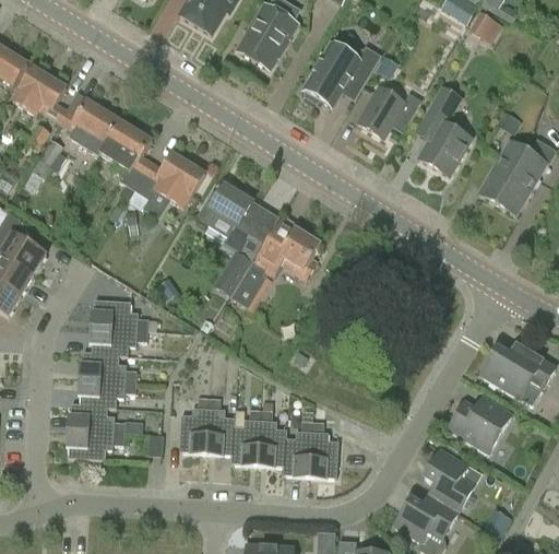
[(189,0),(179,19),(210,37),(225,13),(228,14),(236,0),(189,0)]
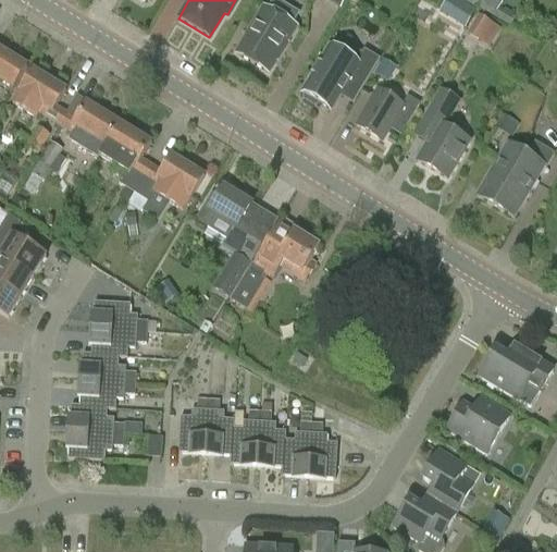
[(263,7),(236,53),(268,72),(295,25),(291,23),(296,13),(274,0),(269,9),(263,7)]
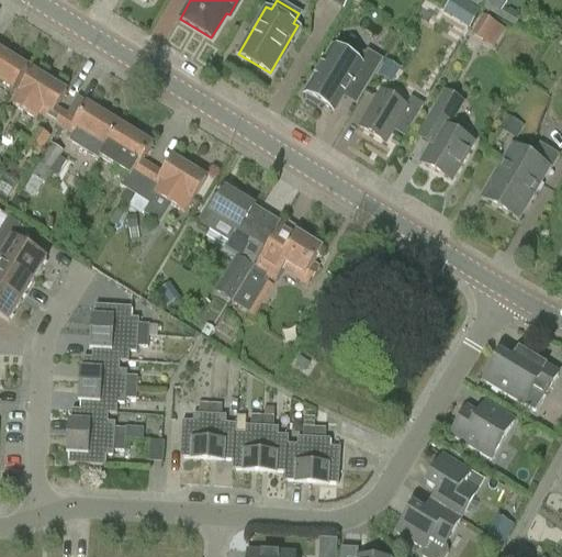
[(423,0),(416,11),(428,19),(433,12),(437,15),(442,7),(438,3),(440,0),(423,0)]
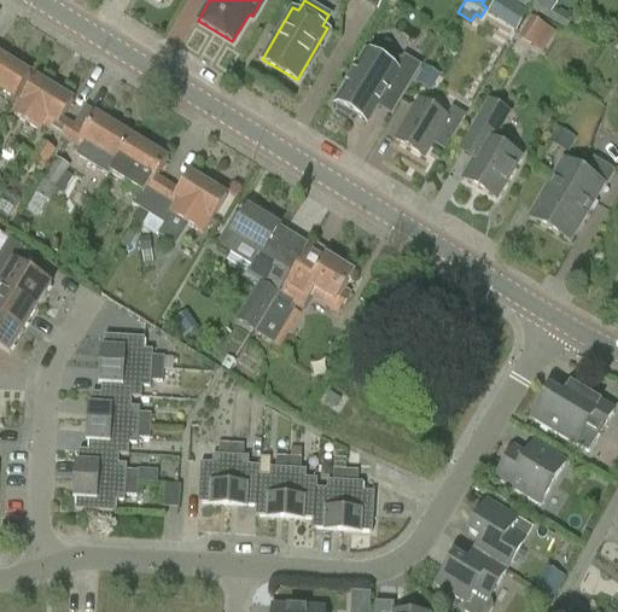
[(491,0),(487,7),(516,27),(528,9),(513,0),(491,0)]
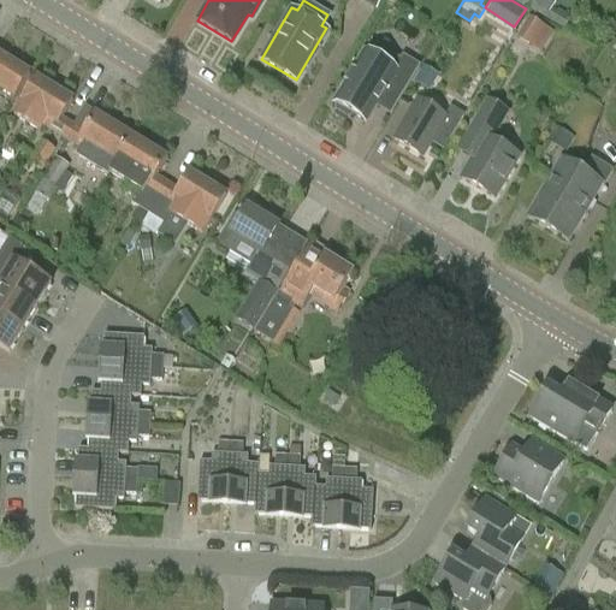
[(550,3),(544,13),(564,25),(572,11),(560,4),(557,7),(550,3)]
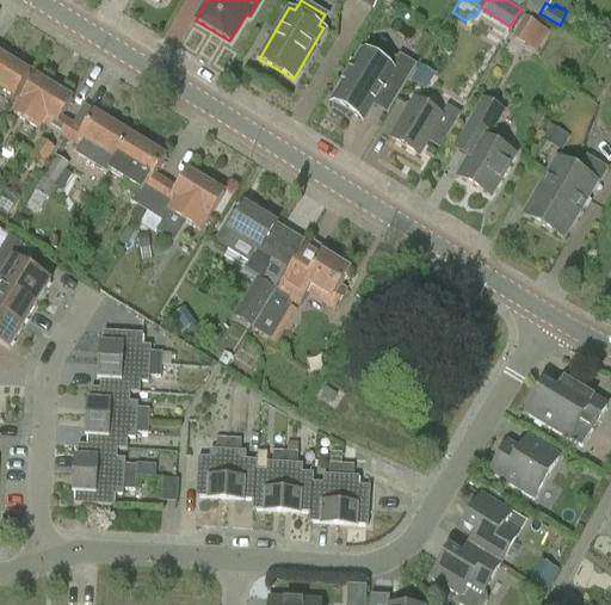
[(525,12),(512,34),(528,43),(541,23),(525,12)]
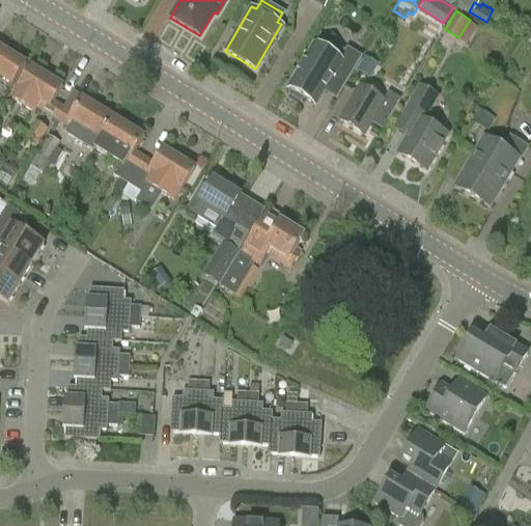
[(314,44),(286,88),(289,89),(289,94),(300,101),(303,98),(315,105),(329,83),(341,90),(361,58),(347,50),(345,53),(327,42),(322,49),(314,44)]
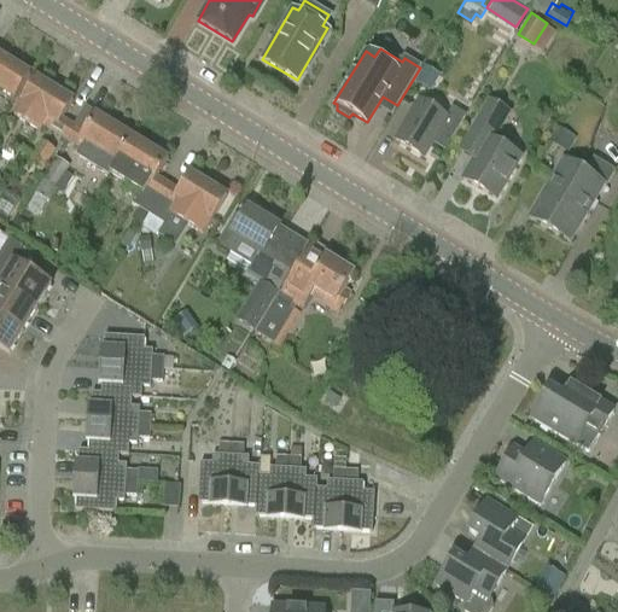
[(0,83),(15,93),(30,69),(0,50),(0,83)]
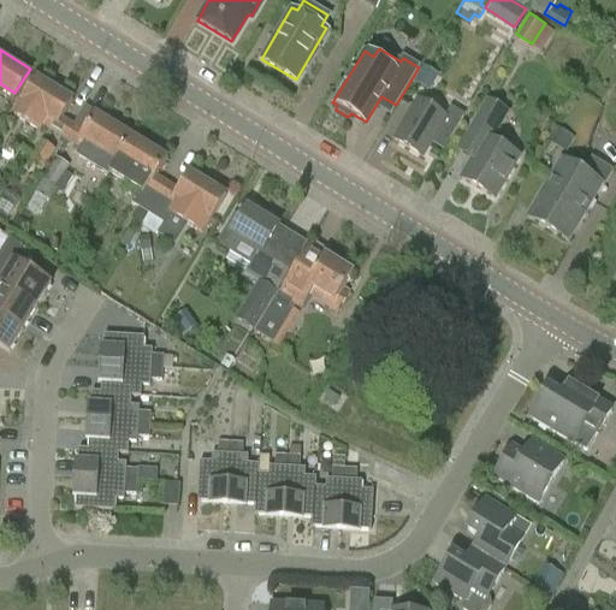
[(428,53),(412,81),(426,89),(443,63),(428,53)]
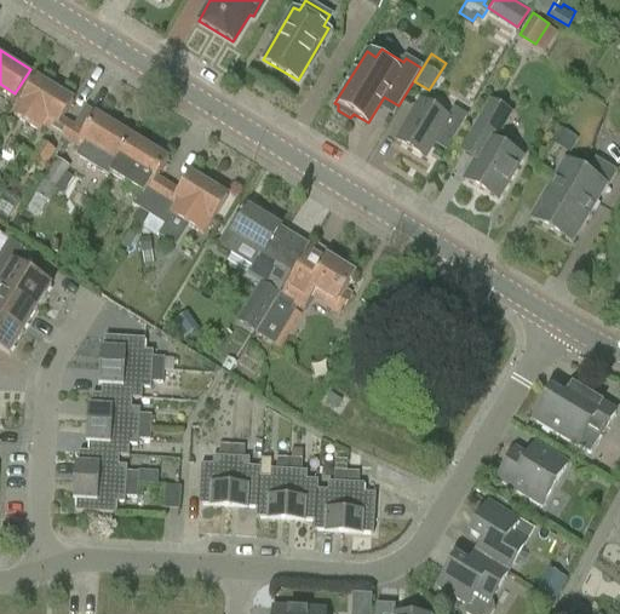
[(36,73),(21,97),(11,113),(40,131),(46,122),(65,133),(73,121),(62,114),(73,96),(36,73)]
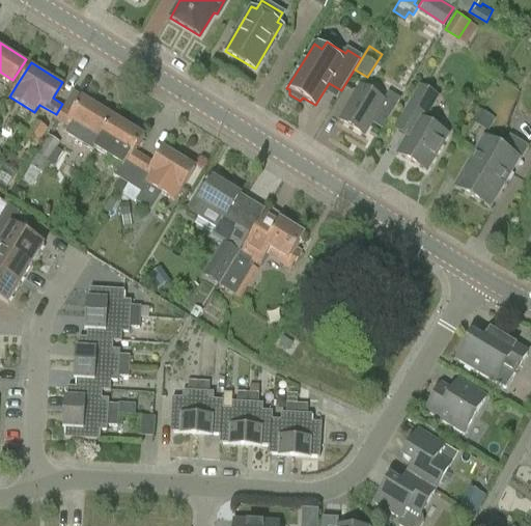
[(404,107),(418,115),(397,150),(426,168),(447,132),(424,118),(440,92),(419,81),(404,107)]
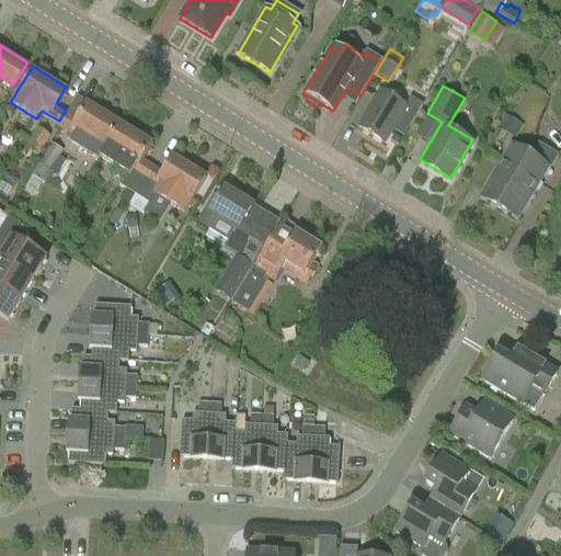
[(412,97),(405,108),(379,92),(358,126),(384,143),(398,120),(409,126),(423,103),(412,97)]
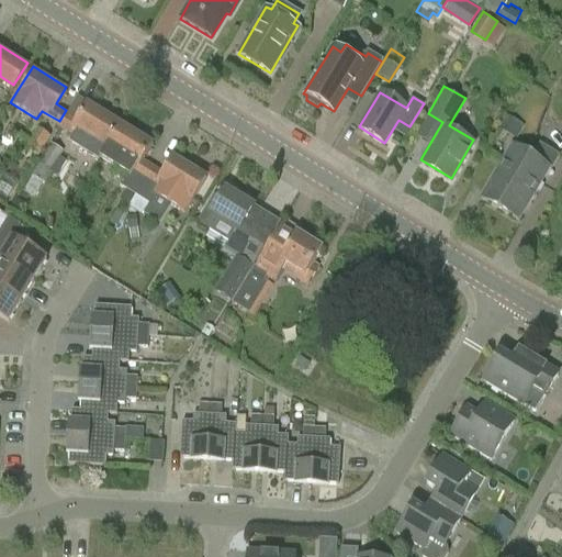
[(97,156),(99,153),(105,142),(120,120),(87,99),(77,117),(66,110),(59,121),(74,131),(69,138),(97,156)]
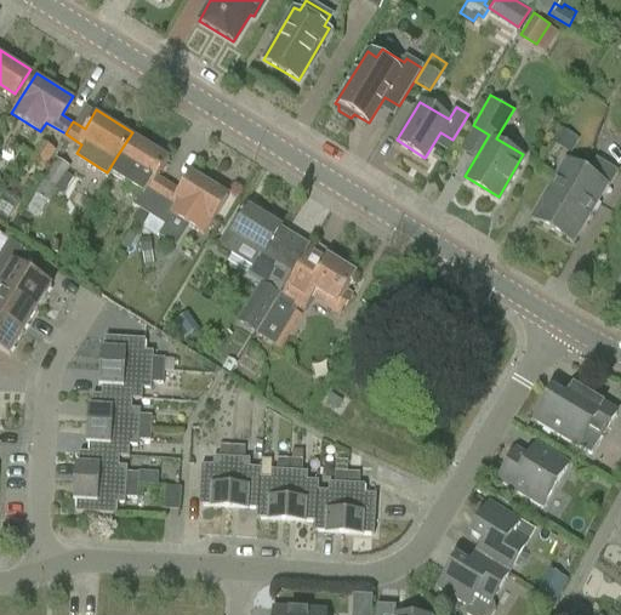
[(132,132),(117,157),(109,169),(142,189),(134,201),(140,204),(132,216),(142,222),(169,180),(158,174),(169,154),(132,132)]
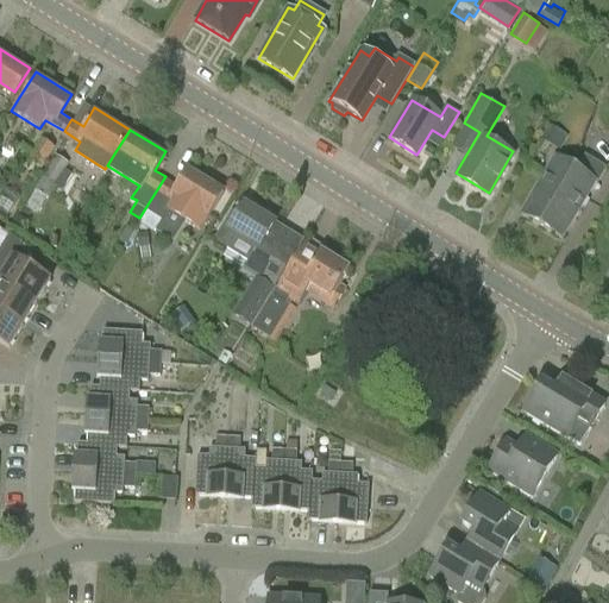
[(41,136),(31,151),(45,159),(55,145),(41,136)]
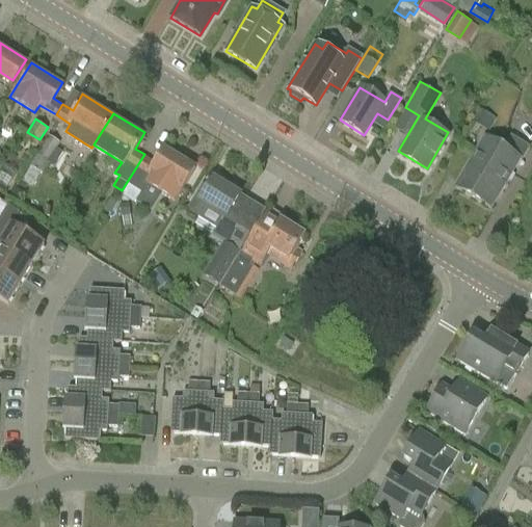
[(59,139),(48,132),(30,162),(42,169),(59,139)]
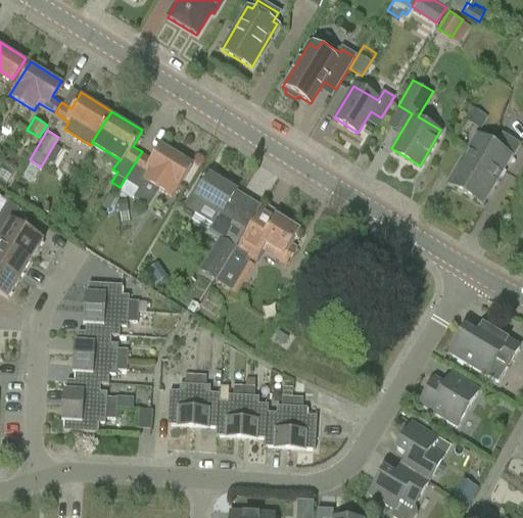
[(493,144),(492,144),(465,193),(482,203),(510,153),(513,155),(522,141),(502,130),(493,144)]
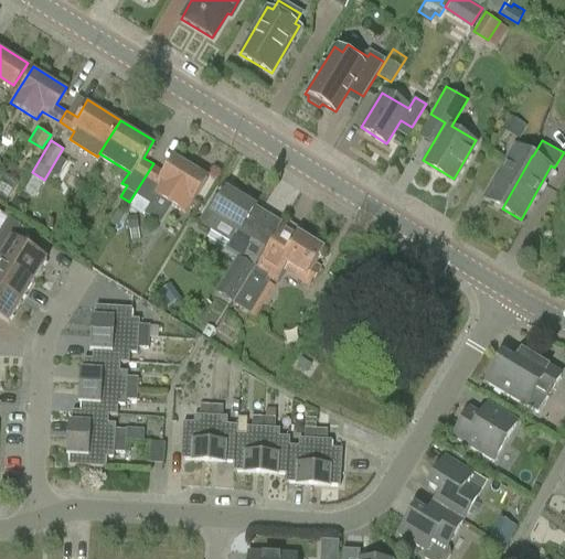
[(502,208),(532,156),(513,144),(483,197),(502,208)]
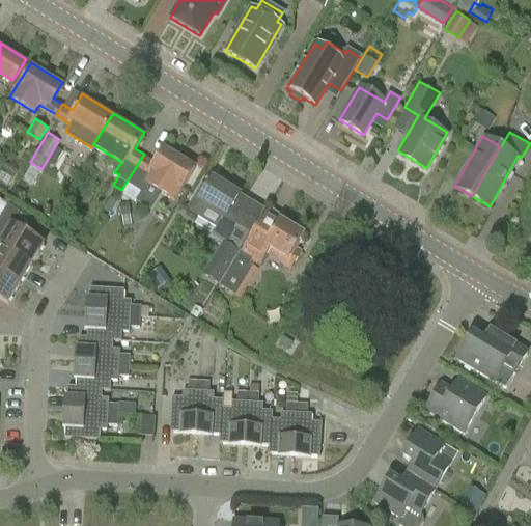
[(144,154),(121,190),(135,198),(143,184),(171,201),(194,164),(163,145),(154,160),(144,154)]
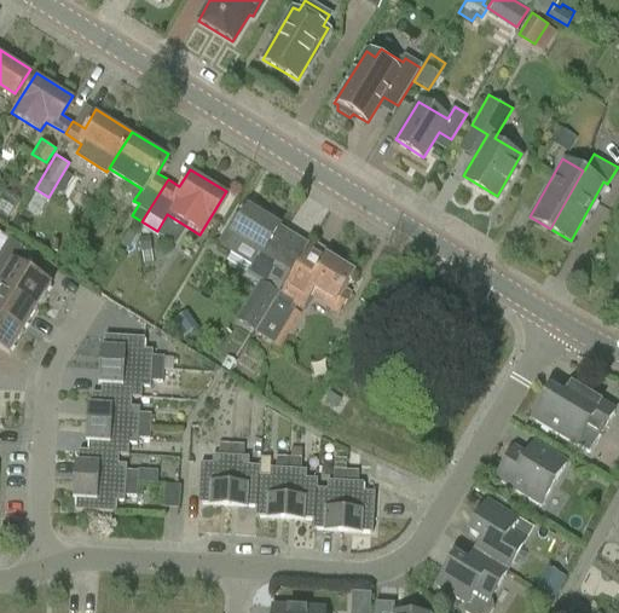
[(248,204),(233,229),(227,225),(217,241),(231,249),(241,235),(262,248),(249,269),(278,287),(300,250),(285,242),(293,231),(278,223),(248,204)]
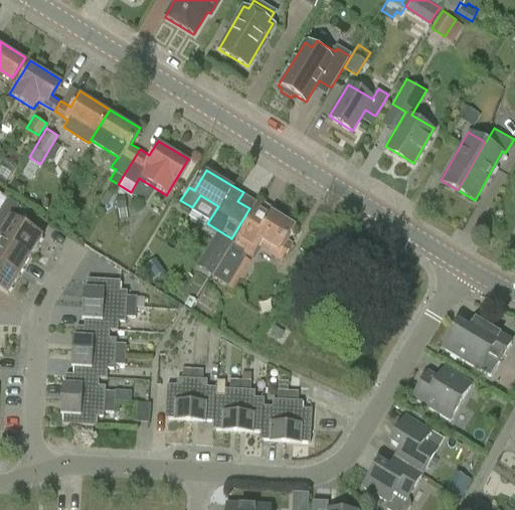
[(101,200),(108,203),(114,192),(108,188),(101,200)]
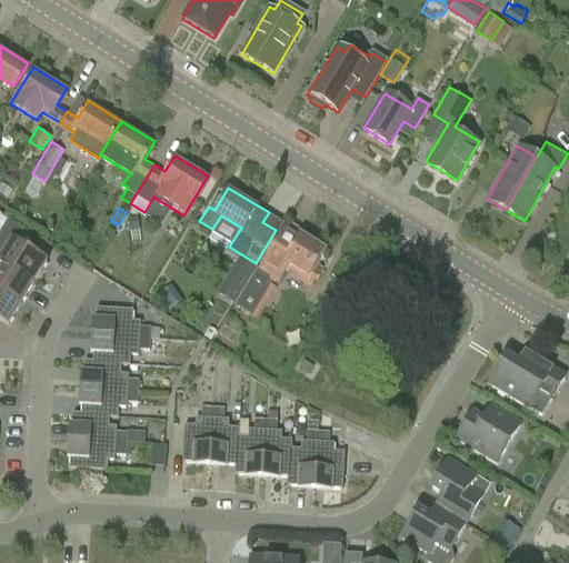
[(46,259),(33,251),(43,237),(9,215),(0,229),(0,259),(33,279),(46,259)]
